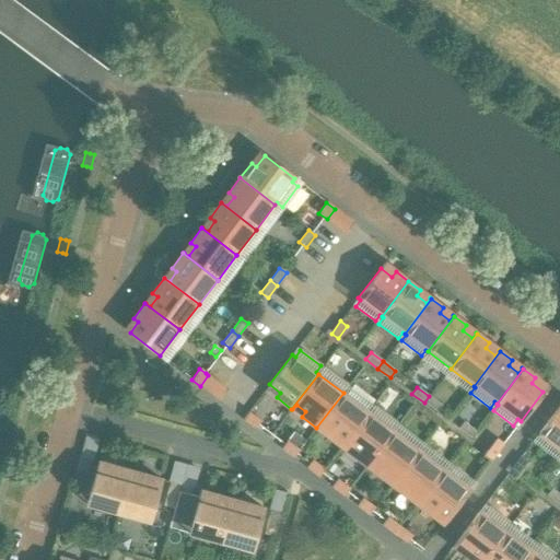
[(327,435),(341,447),(369,412),(343,393),(316,428),(317,429),(322,423),(330,431),(327,435)]
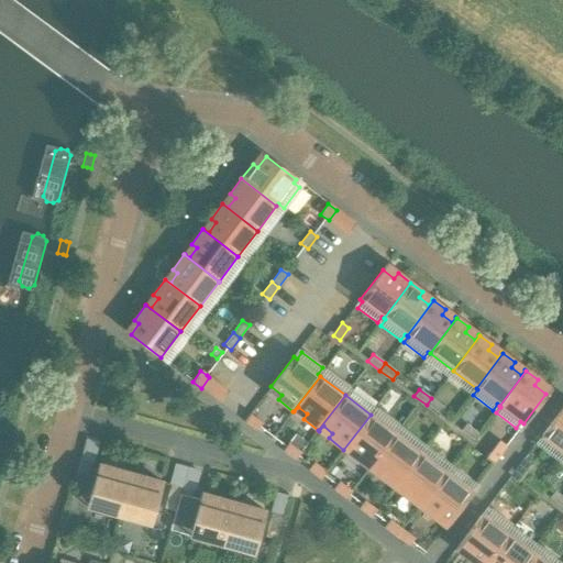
[(431,398),(427,405),(439,415),(444,407),(431,398)]
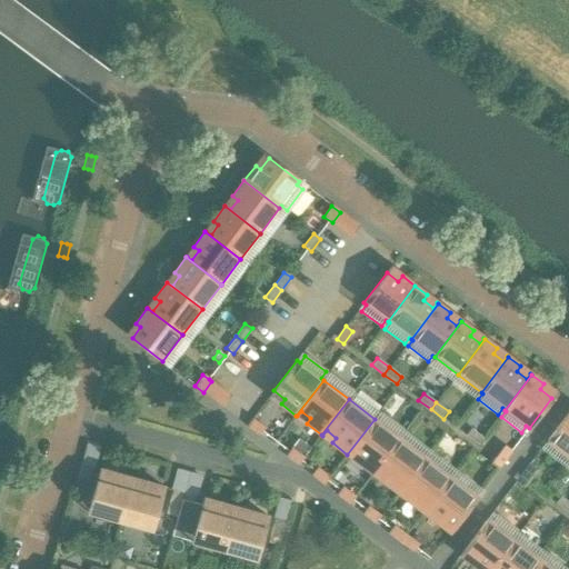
[(568,411),(547,441),(568,458),(568,411)]
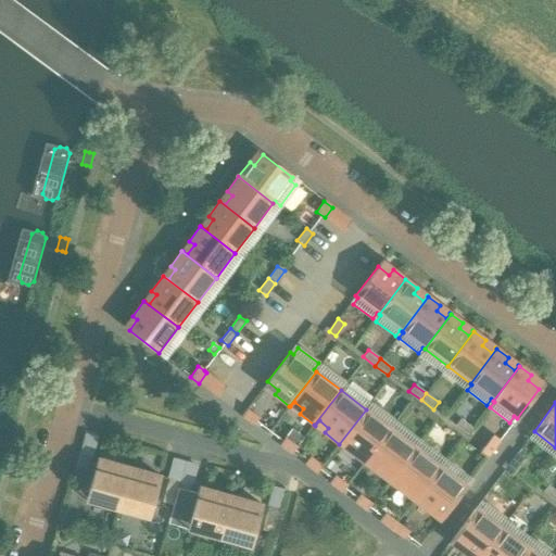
[(350,452),(364,463),(390,428),(388,426),(393,420),(373,405),(368,411),(366,409),(339,444),(340,444),(343,439),(353,446),(350,452)]
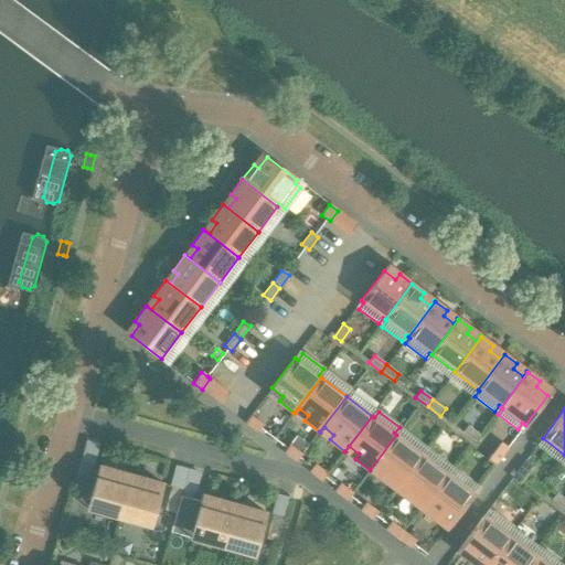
[(245,423),(257,432),(263,425),(251,415),(245,423)]
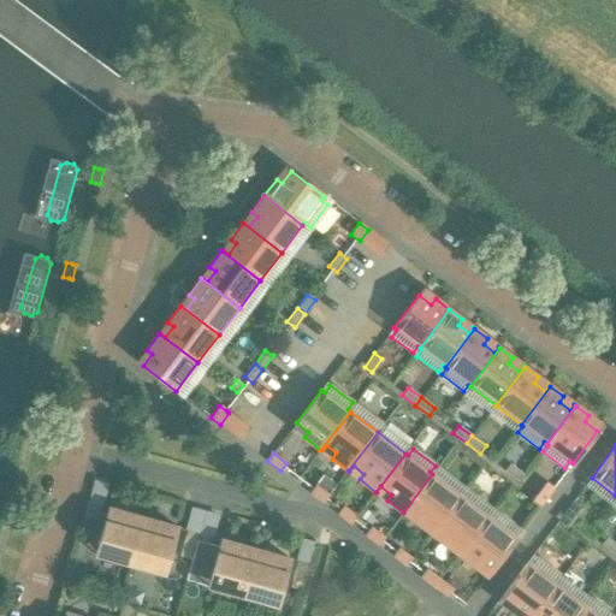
[(523,474),(510,463),(504,472),(517,481),(523,474)]
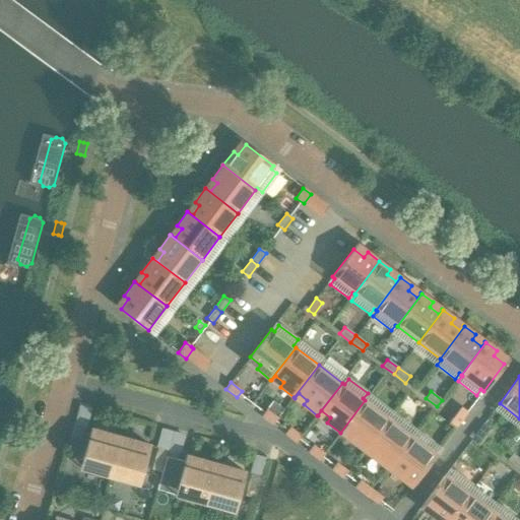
[(350,440),(364,450),(388,417),(365,400),(340,433),(341,433),(344,429),(353,435),(350,440)]
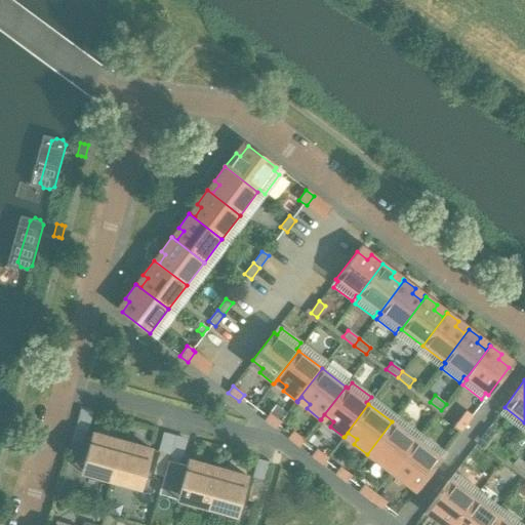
[(13,408),(10,407),(5,406),(2,417),(7,418),(10,419),(13,408)]
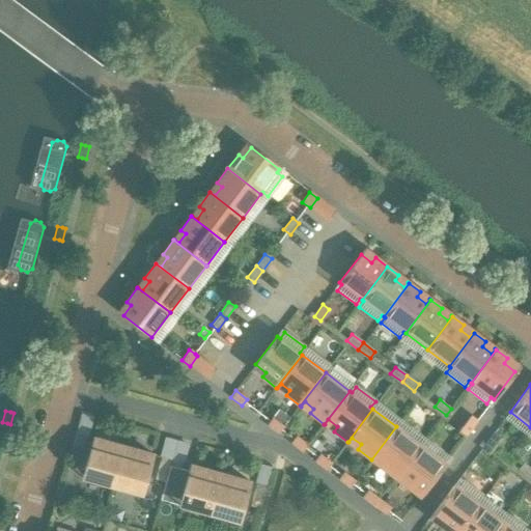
[(471,416),(462,427),(469,432),(477,420),(471,416)]
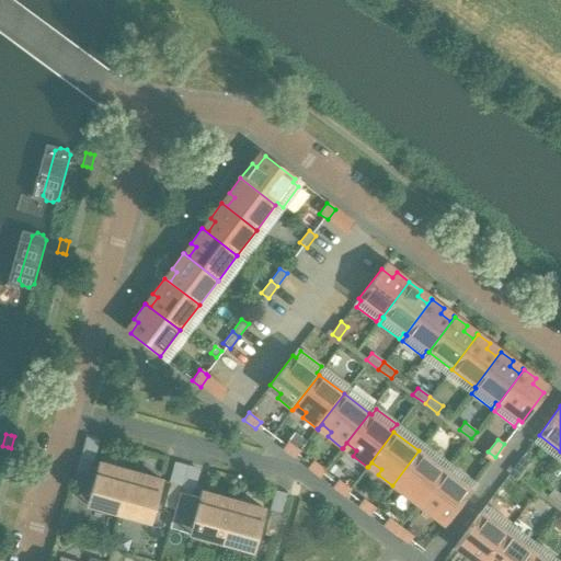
[(283,448),(295,458),(300,450),(287,442),(283,448)]
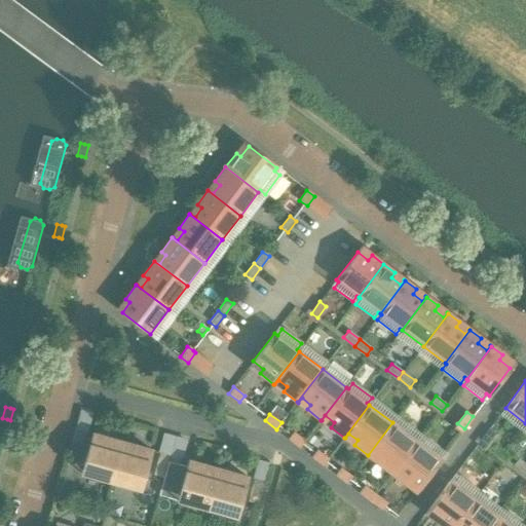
[(377,462),(391,474),(416,441),(392,422),(368,455),(369,456),(372,451),(381,458),(377,462)]
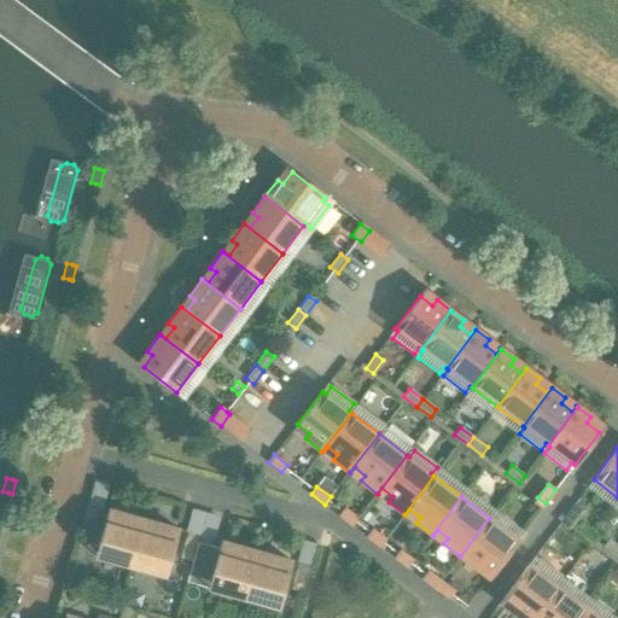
[(81,530),(93,534),(100,507),(88,505),(81,530)]
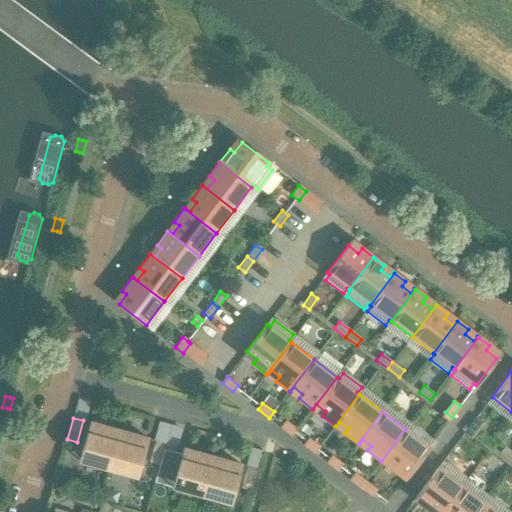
[(483,422),(476,418),(468,429),(474,433),(483,422)]
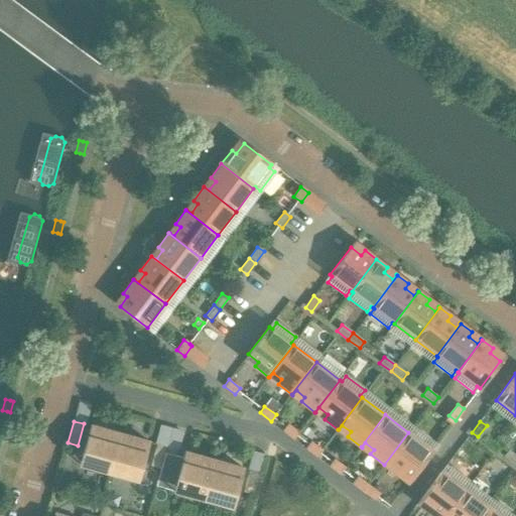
[(299,432),(287,423),(283,430),(294,438),(299,432)]
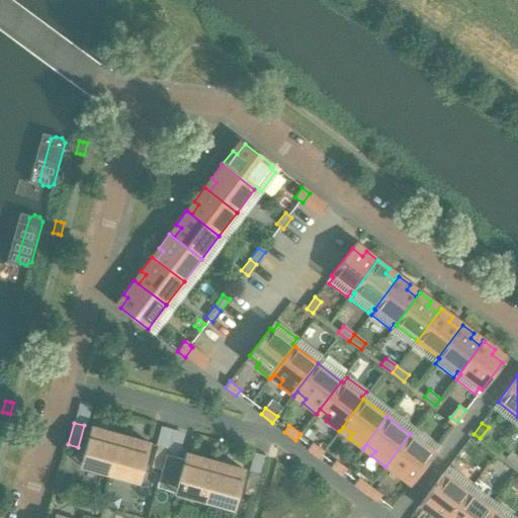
[(108,475),(119,435),(91,427),(81,461),(88,463),(87,468),(108,475)]
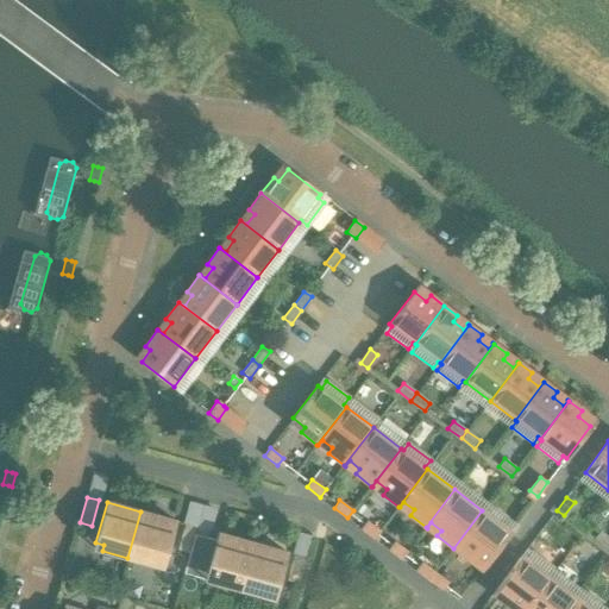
[(482,510),(453,548),(470,560),(473,554),(485,564),(510,532),(482,510)]
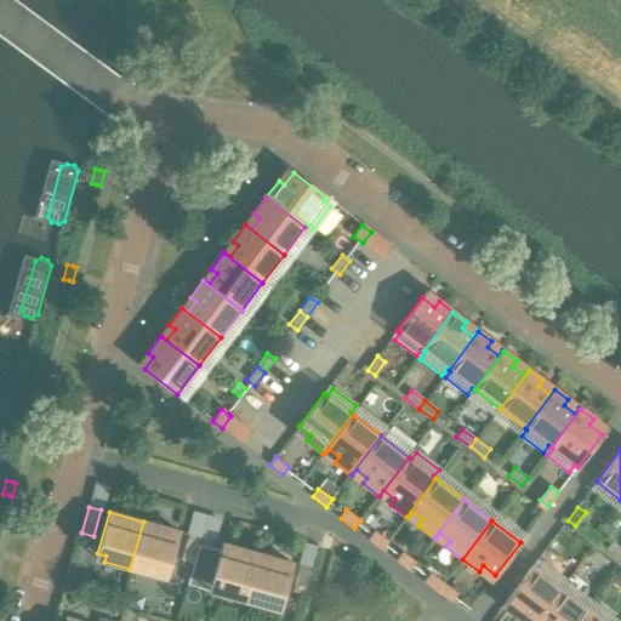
[(143,522),(130,569),(131,569),(157,576),(158,570),(167,573),(178,533),(143,522)]
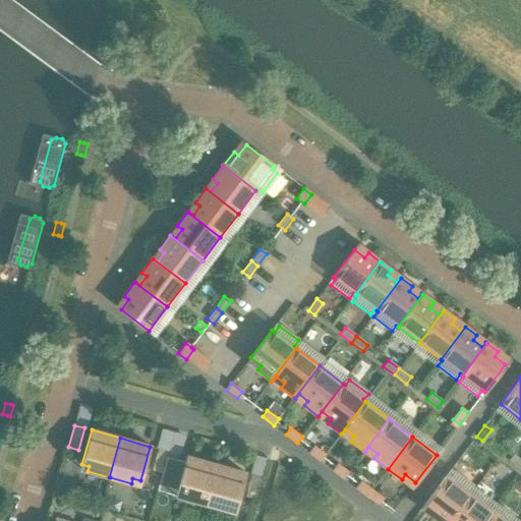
[(309,452),(321,461),(325,455),(313,446),(309,452)]
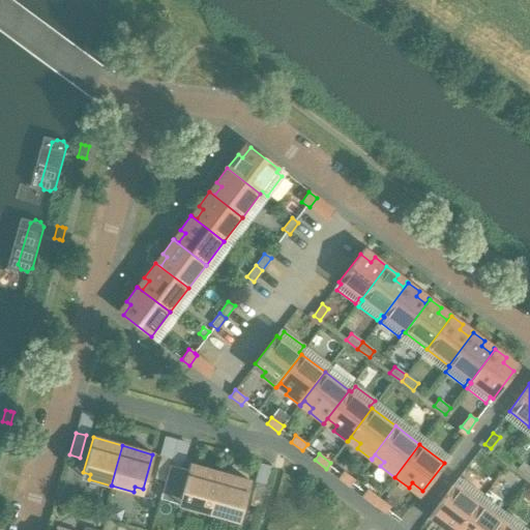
[(155,478),(165,481),(171,460),(160,457),(155,478)]
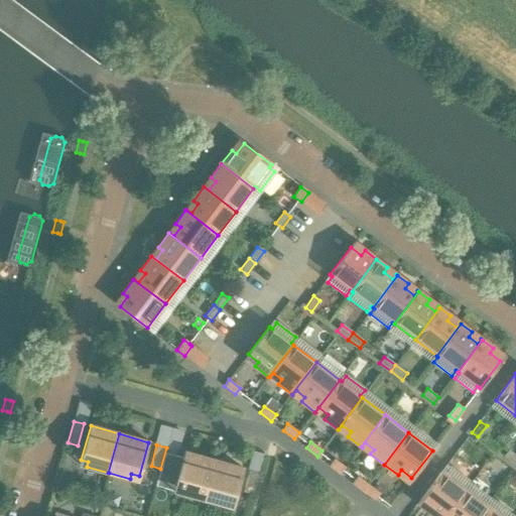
[(166,447),(160,469),(170,472),(176,449),(166,447)]
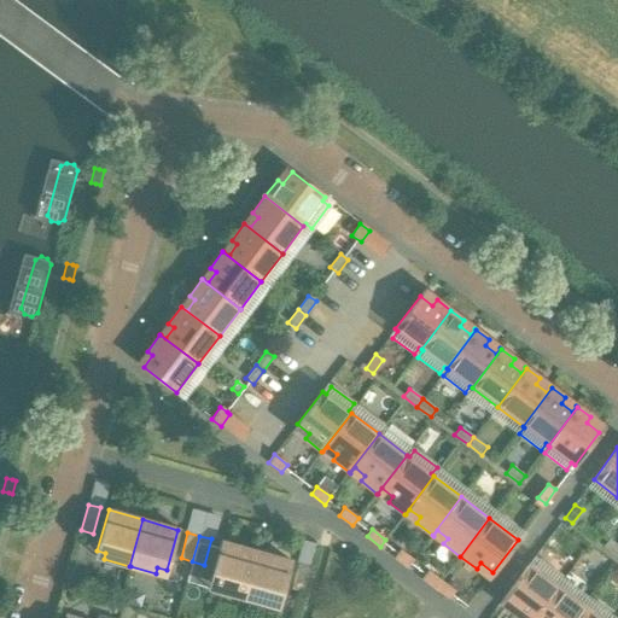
[(602,547),(616,557),(617,553),(617,546),(608,538),(602,547)]
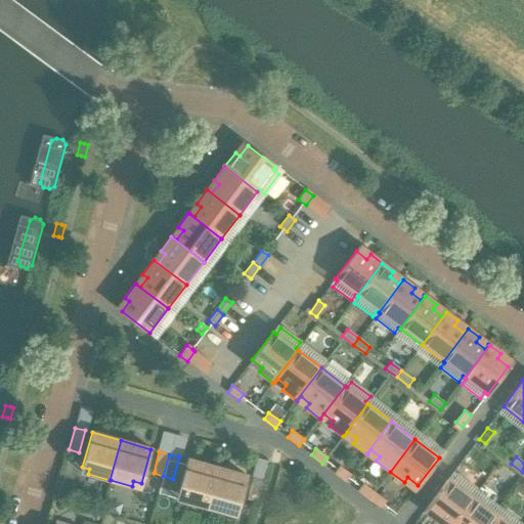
[(205,507),(206,507),(217,468),(187,460),(178,493),(185,495),(184,500),(205,507)]
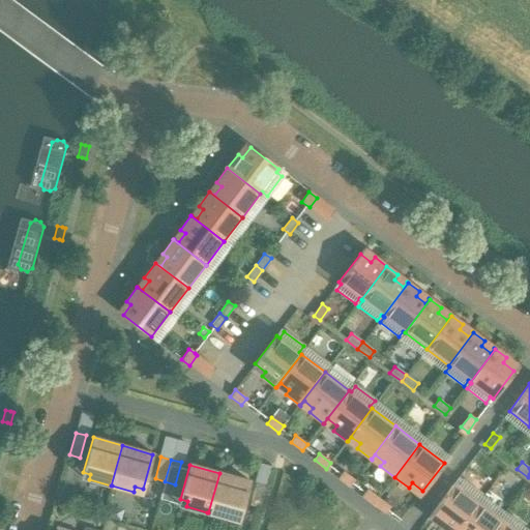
[(339,478),(350,487),(355,480),(343,471),(339,478)]
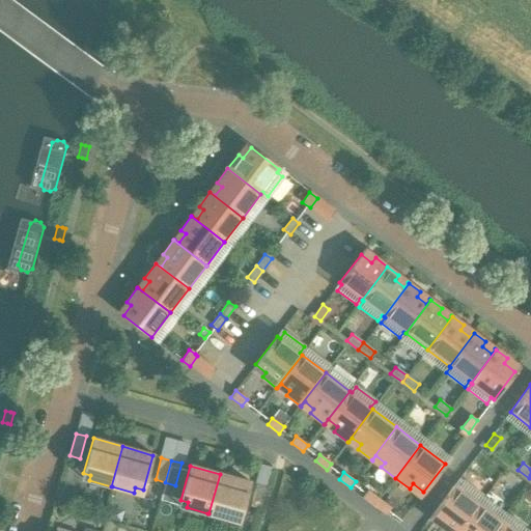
[(220,474),(208,513),(210,514),(210,513),(230,520),(232,514),(240,516),(250,482),(220,474)]
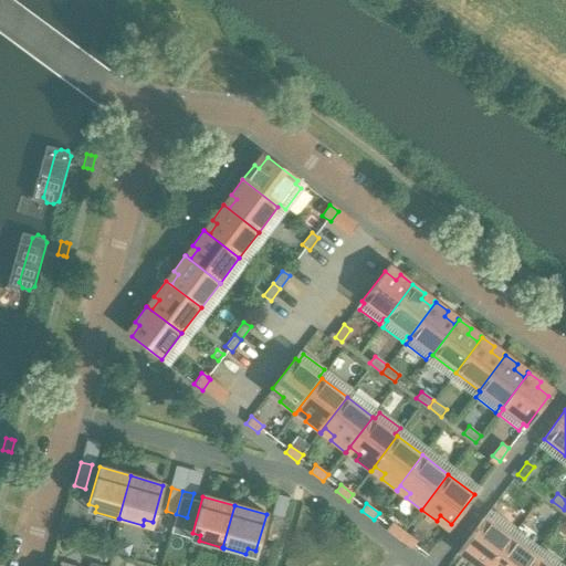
[(469,561),(477,565),(488,565),(511,536),(509,535),(513,528),(493,513),(488,520),(484,516),(462,547),(473,555),(469,561)]
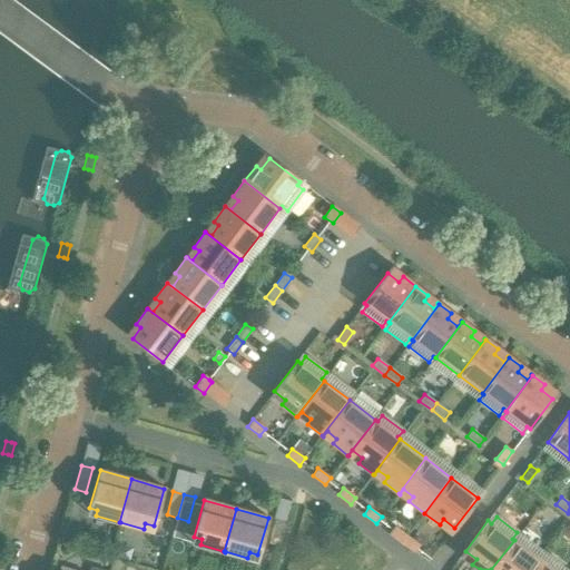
[(268,543),(279,547),(286,523),(275,520),(268,543)]
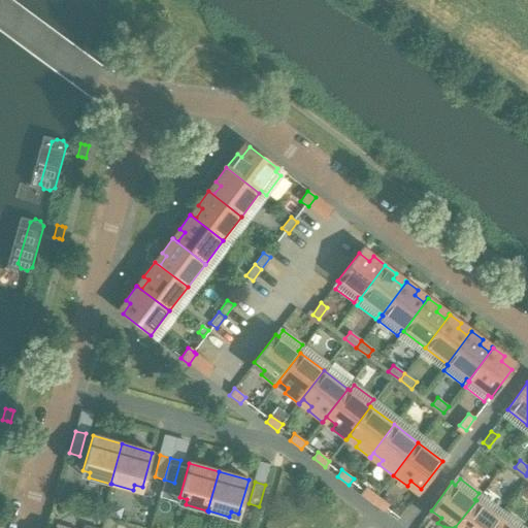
[(360,494),(372,502),(376,496),(365,488),(360,494)]
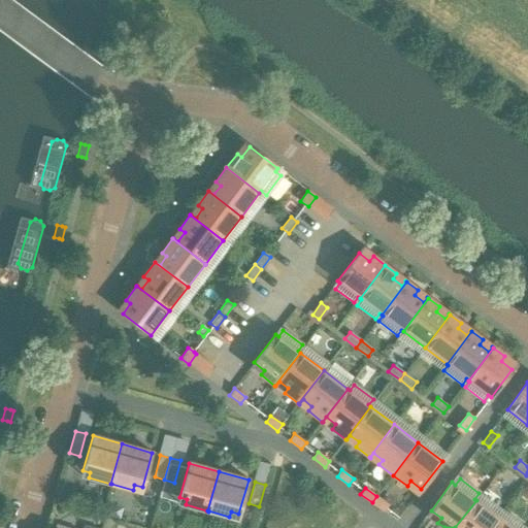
[(58,501),(70,505),(73,493),(62,490),(58,501)]
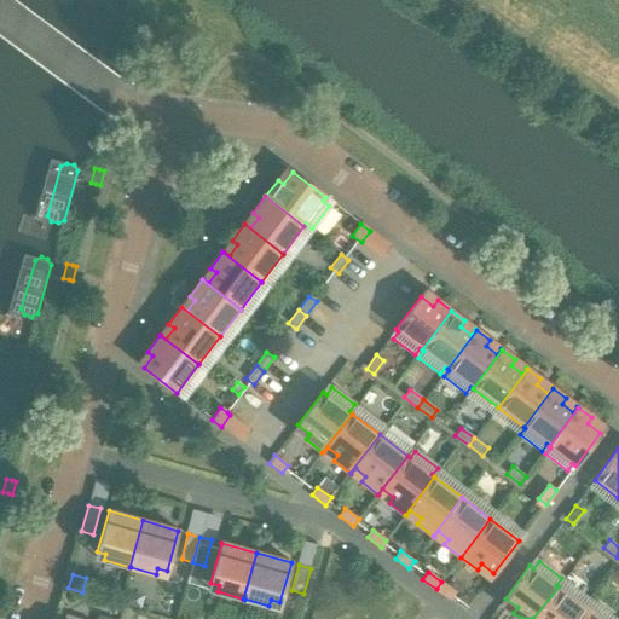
[(441,582),(437,589),(450,600),(456,591),(441,582)]
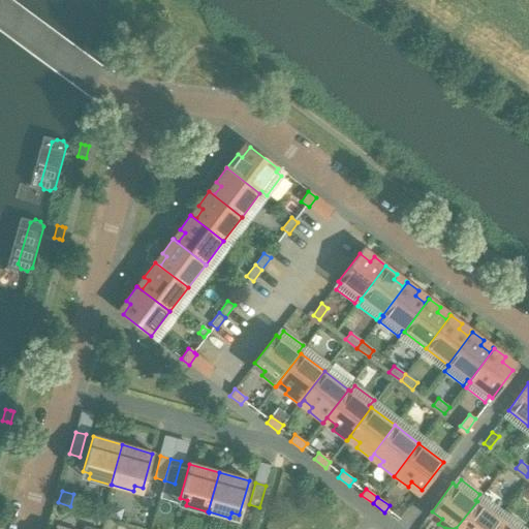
[(493,528),(501,520),(477,501),(456,528),(493,528)]
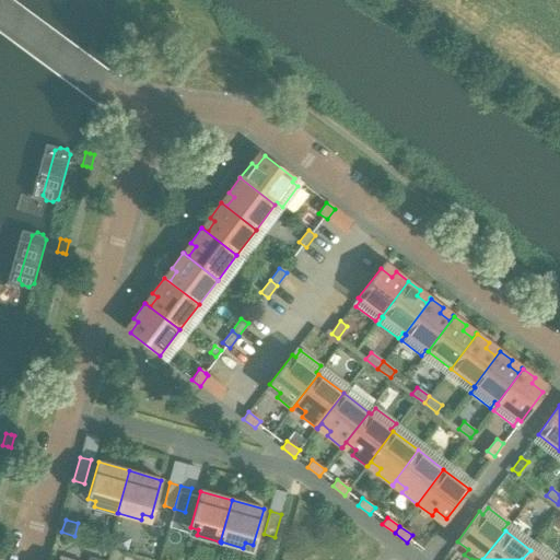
[(544,559),(531,550),(522,559),(544,559)]
